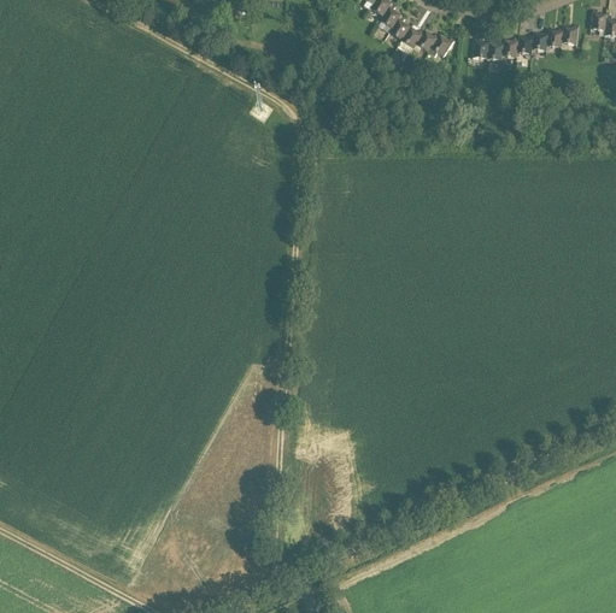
[(374,0),(373,4),(369,9),(381,16),(391,3),(386,0),(374,0)]
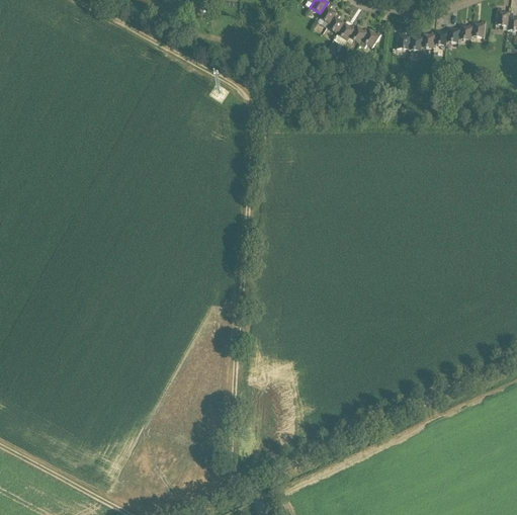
[(328,23),(336,12),(329,8),(331,4),(328,2),(320,13),(318,17),(328,23)]
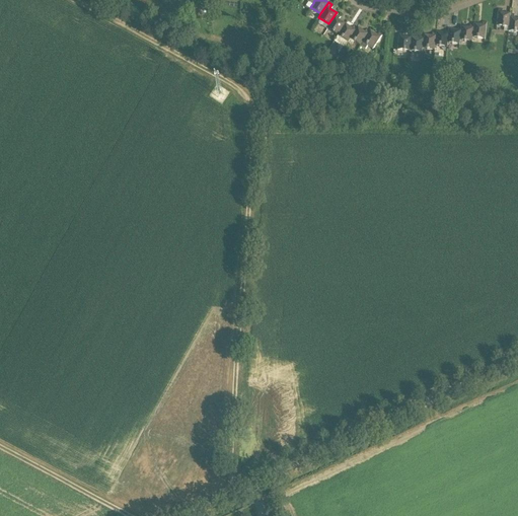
[(509,12),(501,11),(502,7),(497,6),(495,24),(508,25),(509,12)]
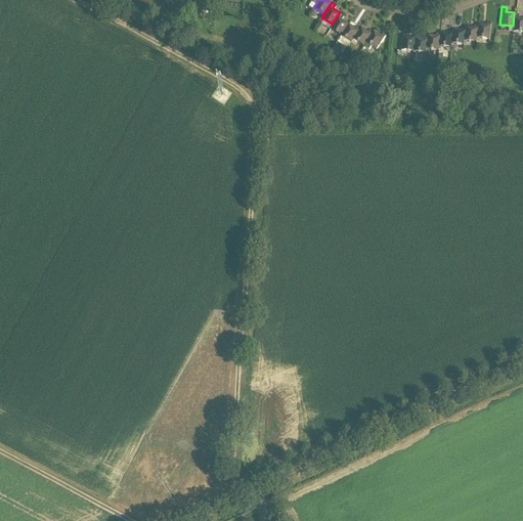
[(348,23),(341,17),(343,14),(340,12),(332,24),(330,28),(340,34),(348,23)]
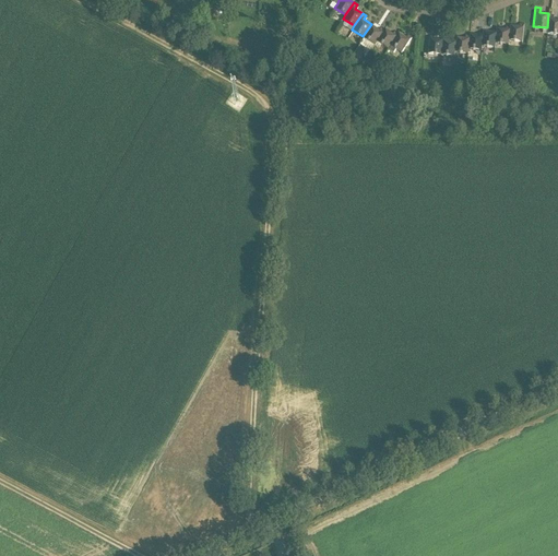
[(557,18),(553,18),(553,13),(548,13),(547,27),(546,32),(557,33),(557,18)]
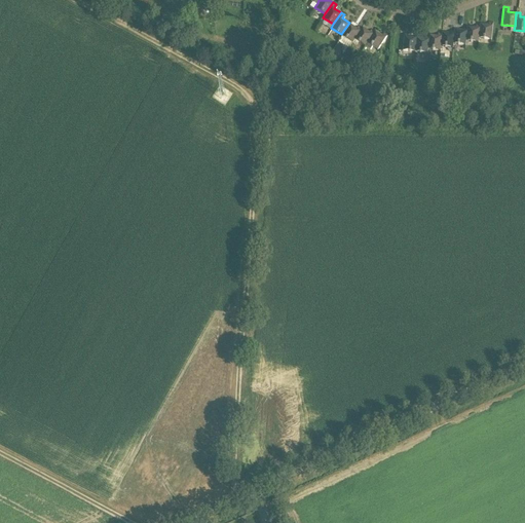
[(479,23),(478,36),(490,38),(492,20),(488,20),(487,24),(479,23)]
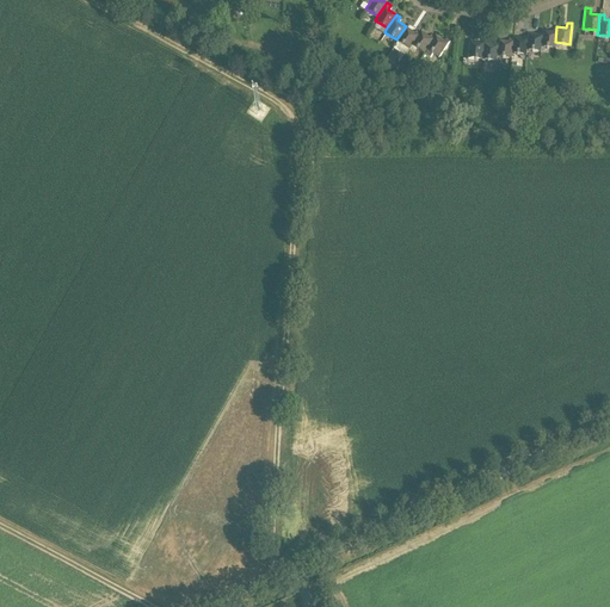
[(406,26),(396,39),(408,48),(411,44),(420,30),(416,28),(413,31),(406,26)]
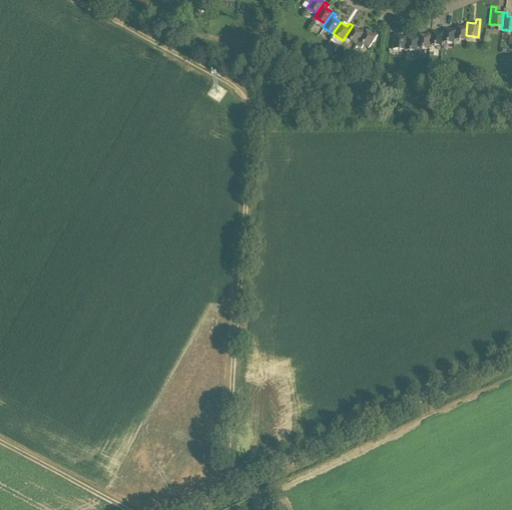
[(455,25),(454,38),(466,39),(466,35),(467,22),(463,22),(463,25),(455,25)]
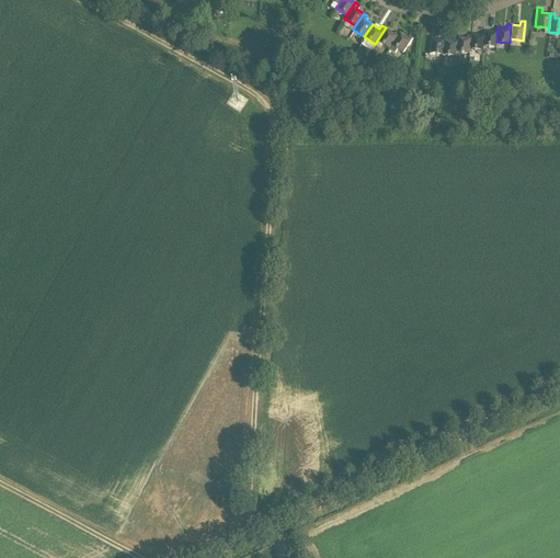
[(498,27),(493,26),(493,31),(484,30),(482,45),(495,46),(496,42),(498,27)]
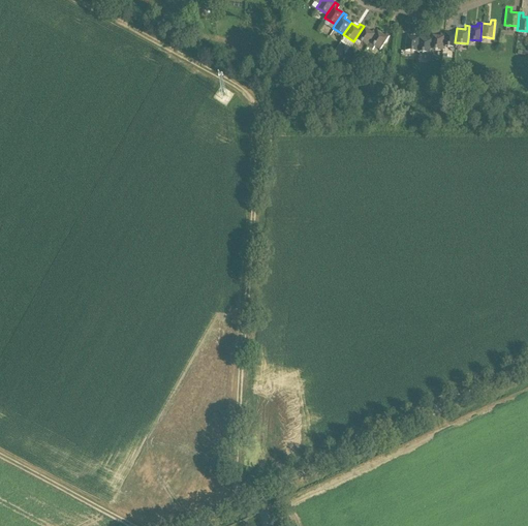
[(364,26),(355,38),(366,44),(368,41),(376,30),(373,27),(371,31),(364,26)]
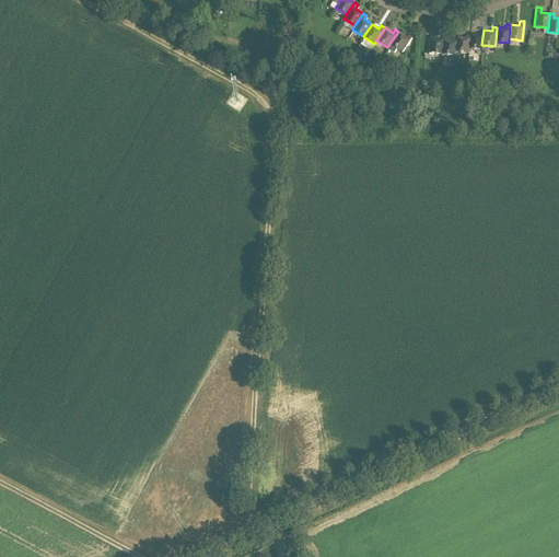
[(484,30),(479,30),(478,34),(469,33),(468,47),(481,49),(481,45),(484,30)]
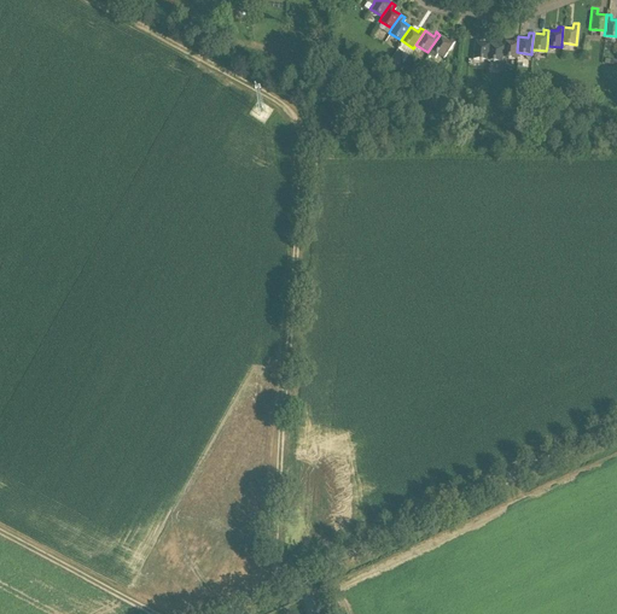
[(454,39),(450,36),(448,40),(440,35),(430,48),(443,57),(454,39)]
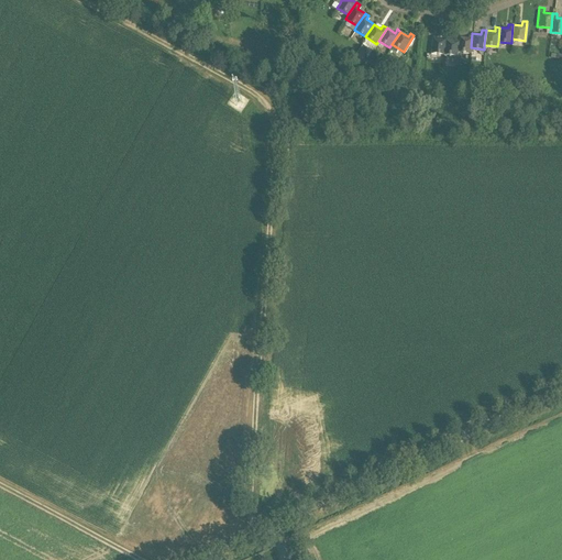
[(443,54),(445,39),(436,39),(437,33),(432,33),(430,52),(443,54)]
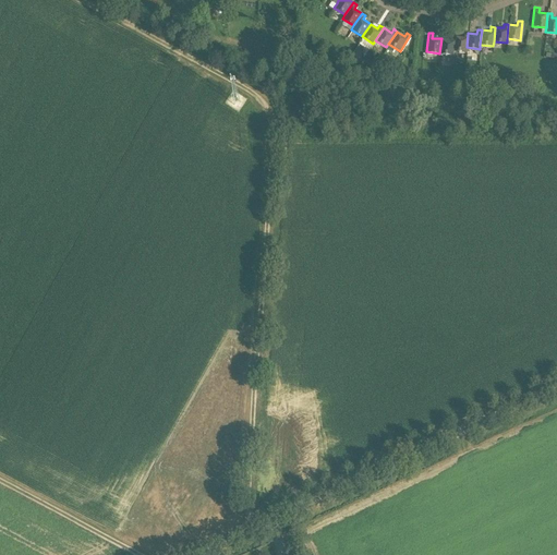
[(463,33),(463,36),(455,36),(452,50),(465,51),(467,47),(468,33),(463,33)]
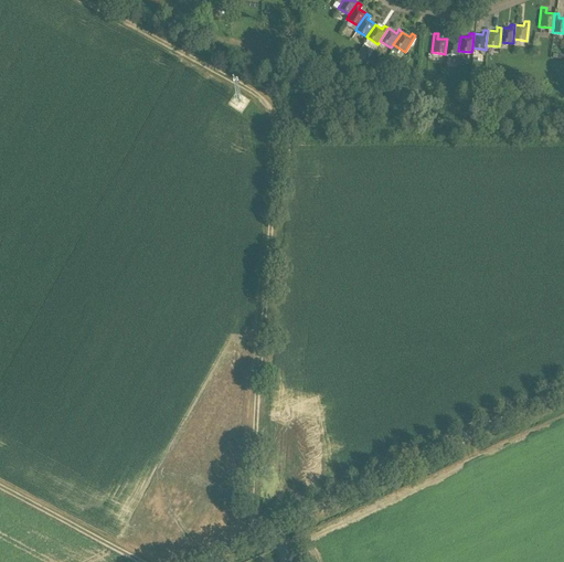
[(460,36),(456,35),(456,40),(447,39),(445,54),(458,55),(458,51),(460,36)]
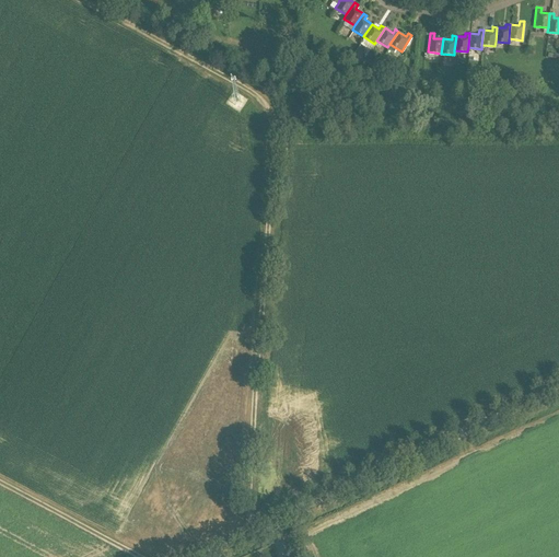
All buildings are outlined.
